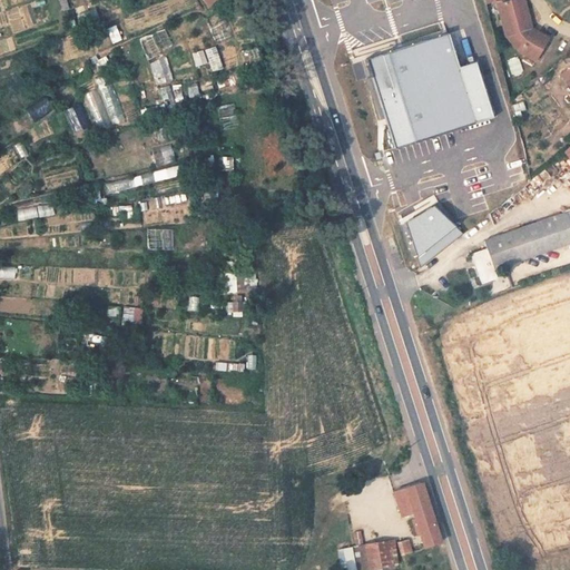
[(68,0),(60,0),(62,9),(69,8),(68,0)]
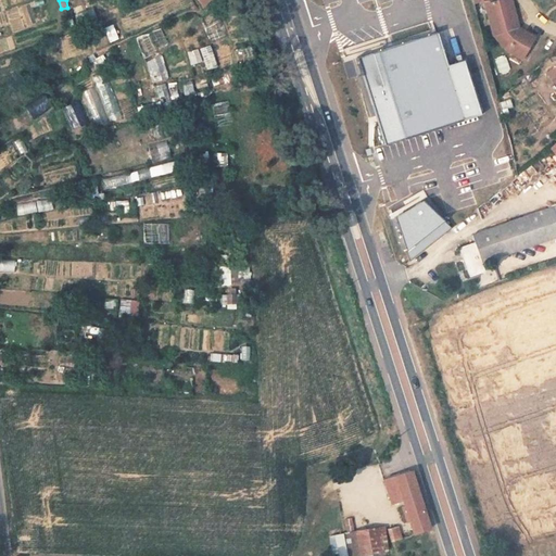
[(497,32),(517,21),(510,0),(492,0),(490,1),(490,0),(474,0),(475,0),(483,0),(493,34),(497,32)]
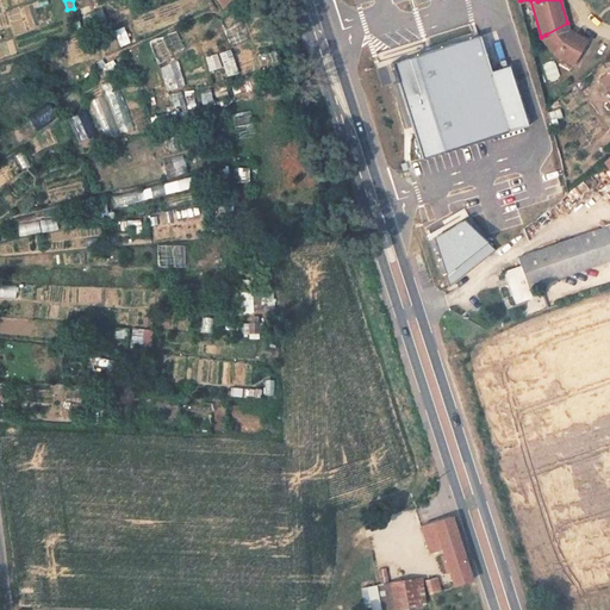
[(605,18),(609,16),(609,0),(604,0),(597,5),(605,18)]
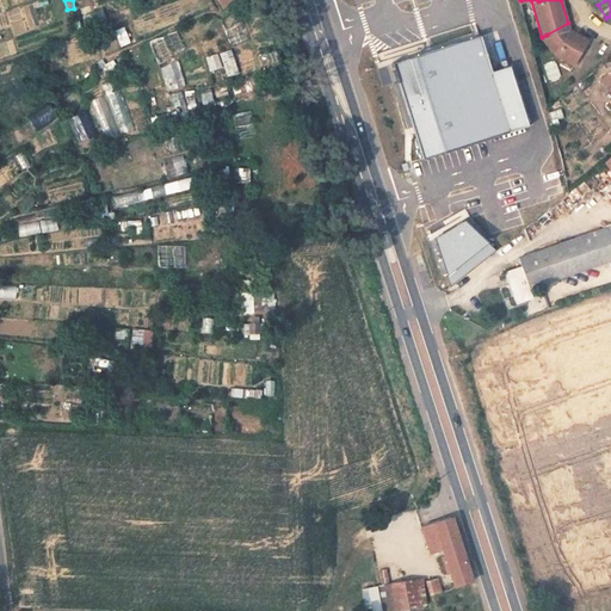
[(84,17),(87,25),(107,18),(104,8),(84,17)]
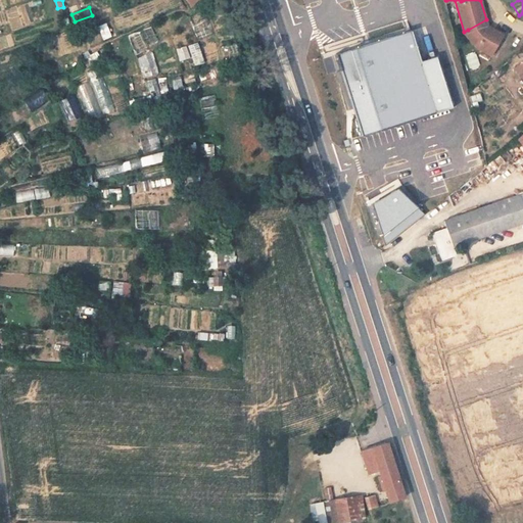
[(194,26),(199,39),(214,33),(208,19),(194,26)]
